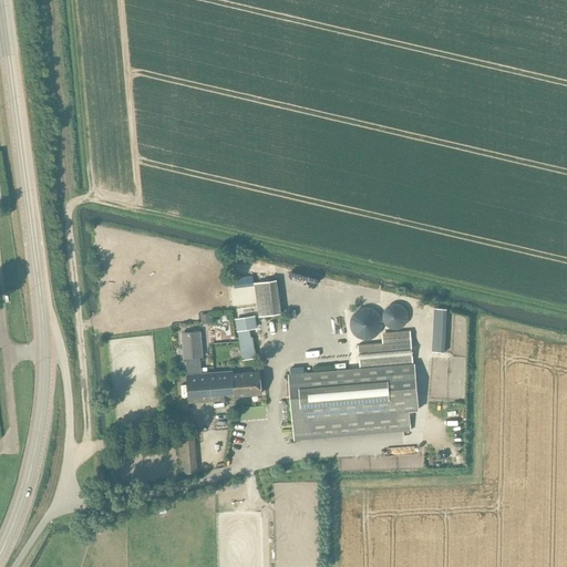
[(259,317),(281,313),(277,279),(255,282),(259,317)]
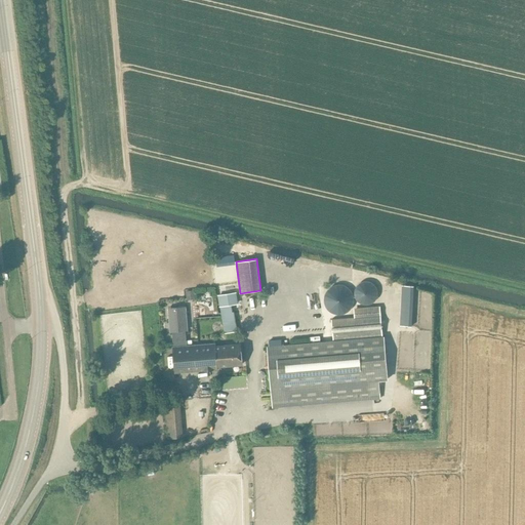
[(371,305),(374,303),(376,298),(377,295),(377,291),(375,287),(372,284),(369,282),(365,282),(361,283),(358,285),(356,288),(354,291),(354,295),(355,298),(357,301),(360,305),(363,306),(367,306),(371,305)]
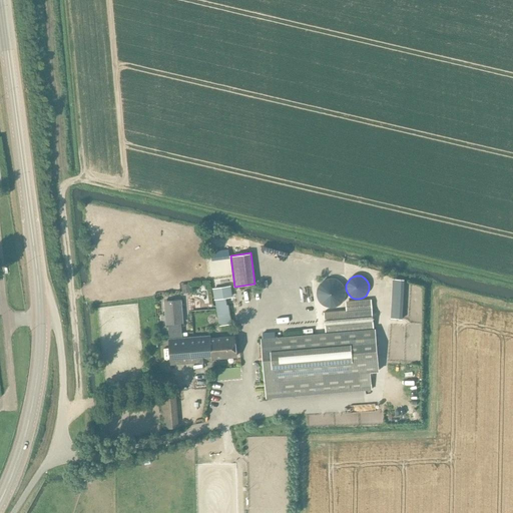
[(337,308),(341,305),(344,301),(346,297),(346,292),(344,287),(341,283),(337,281),(332,280),(327,280),(323,282),(320,285),(317,290),(317,294),(317,299),(320,303),(323,306),(328,308),(332,309),(337,308)]
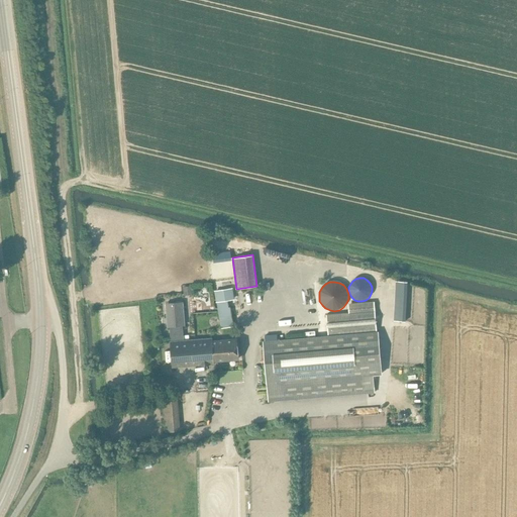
[(407,283),(396,282),(393,321),(405,322),(407,283)]
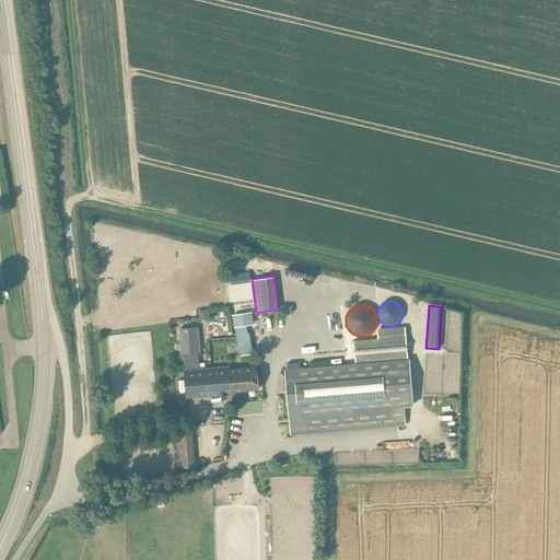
[(207,310),(198,311),(199,321),(208,319),(207,310)]
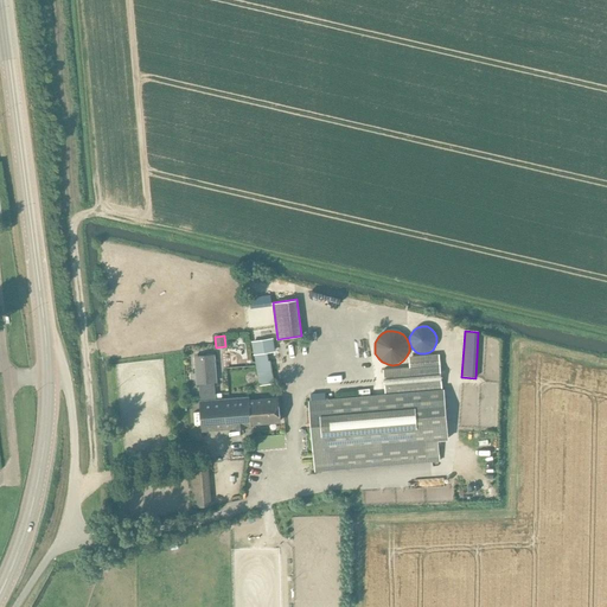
[(256,362),(270,359),(269,352),(276,351),(274,338),(251,342),(254,356),(255,355),(256,362)]
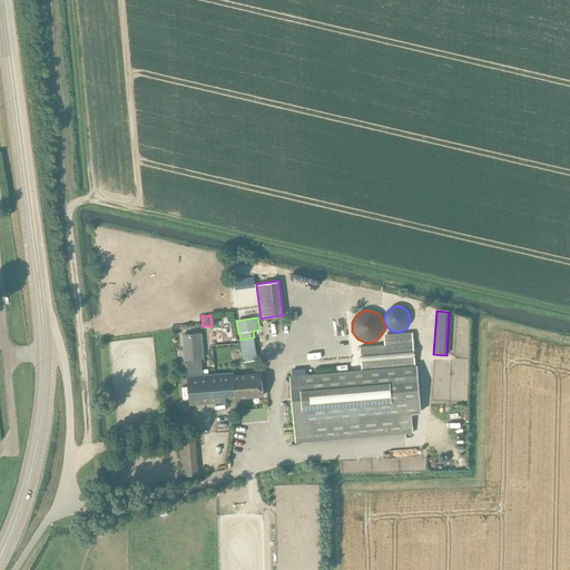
[(188,376),(202,375),(198,344),(202,344),(200,335),(184,337),(184,345),(186,345),(188,376)]
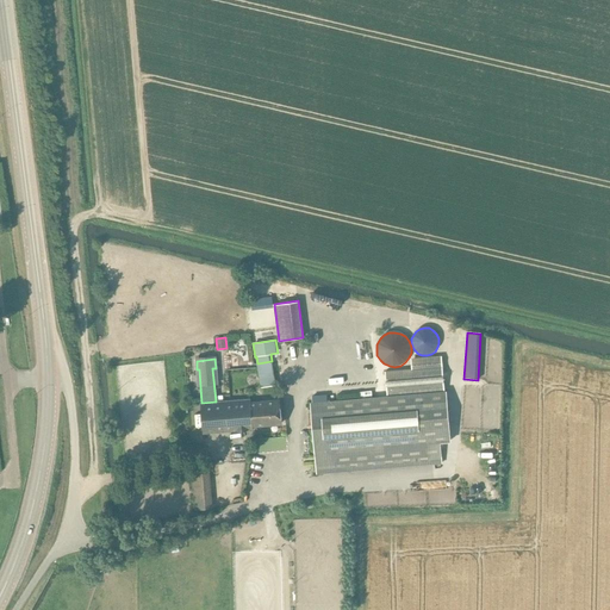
[(317,473),(441,464),(440,442),(448,441),(442,359),(411,361),(411,369),(385,372),(387,396),(311,403),(317,473)]
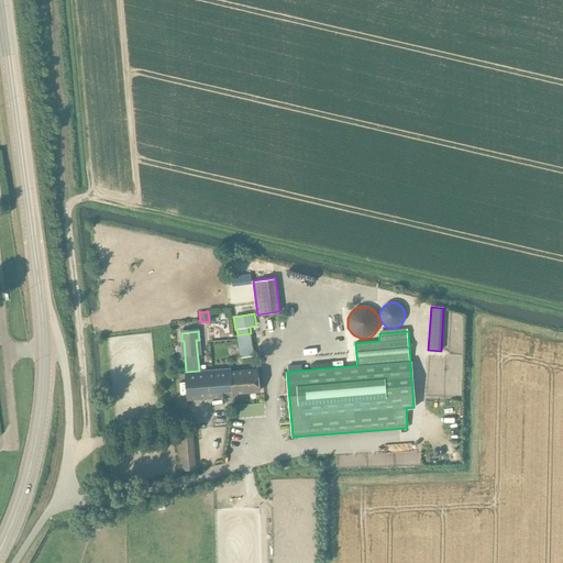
[(251,333),(238,335),(241,359),(255,356),(251,333)]
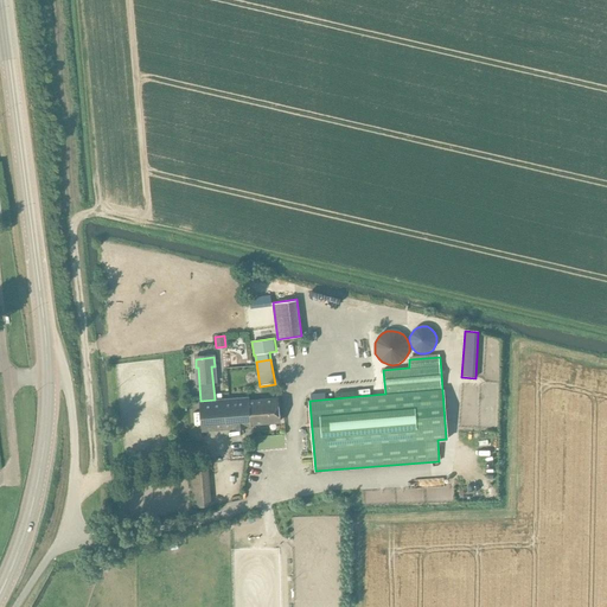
[(215,400),(200,401),(199,401),(202,430),(251,427),(251,423),(279,421),(278,397),(249,400),(249,397),(215,400)]
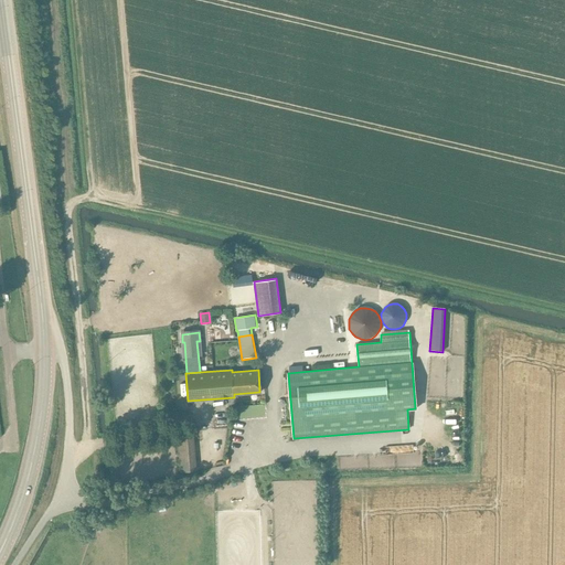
[(427,401),(426,411),(443,412),(443,402),(427,401)]
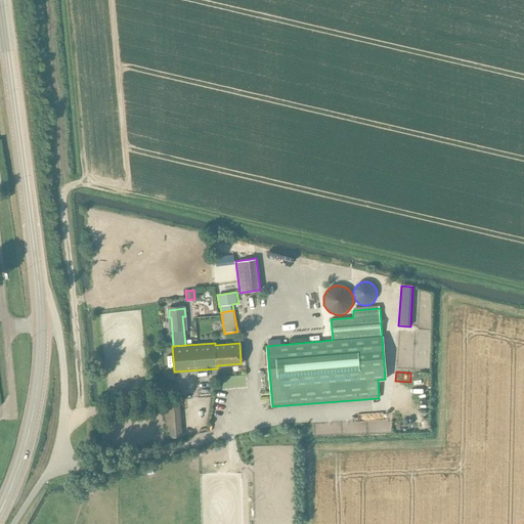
[(167,438),(182,437),(178,396),(164,397),(167,438)]
